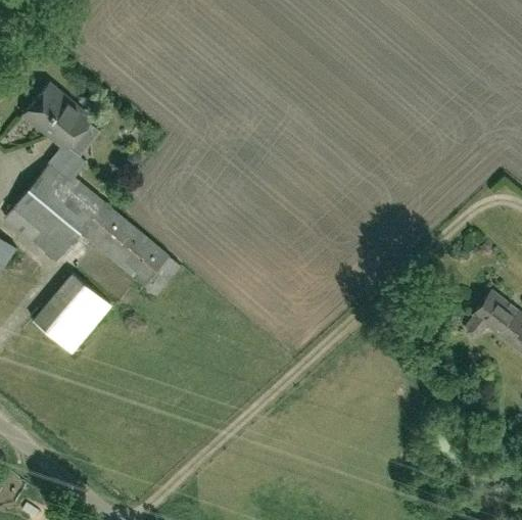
[(52,160),(53,160),(75,179),(88,163),(69,148),(94,119),(50,82),(21,116),(61,149),(52,160)]
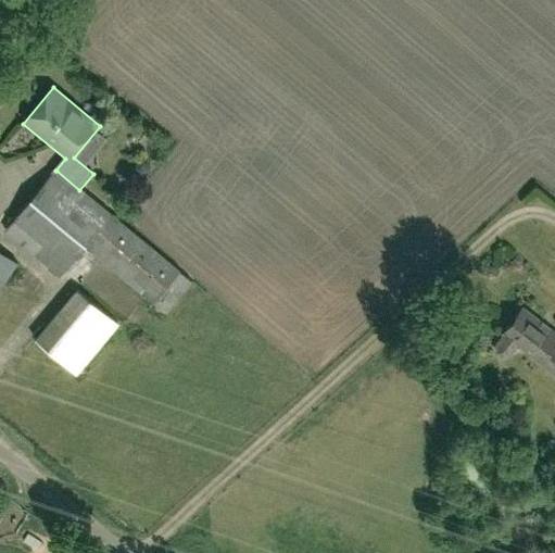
[(79,190),(55,171),(5,231),(62,277),(86,247),(156,305),(183,275),(79,190)]
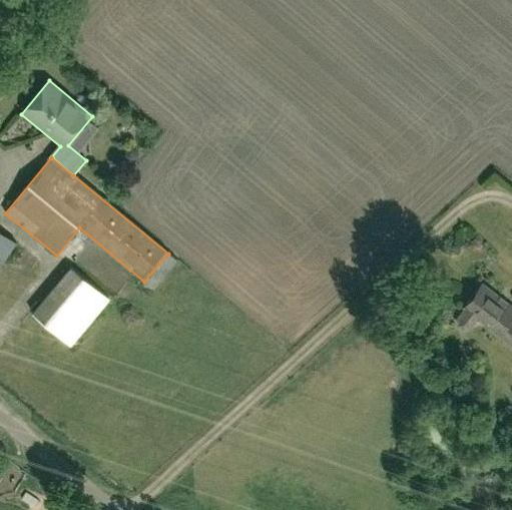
[(0,269),(6,261),(16,244),(0,233),(0,269)]
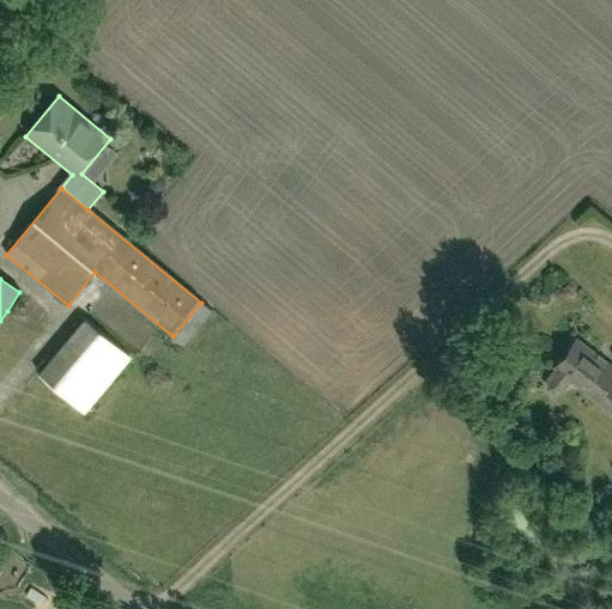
[(84,413),(131,358),(86,321),(40,376),(84,413)]
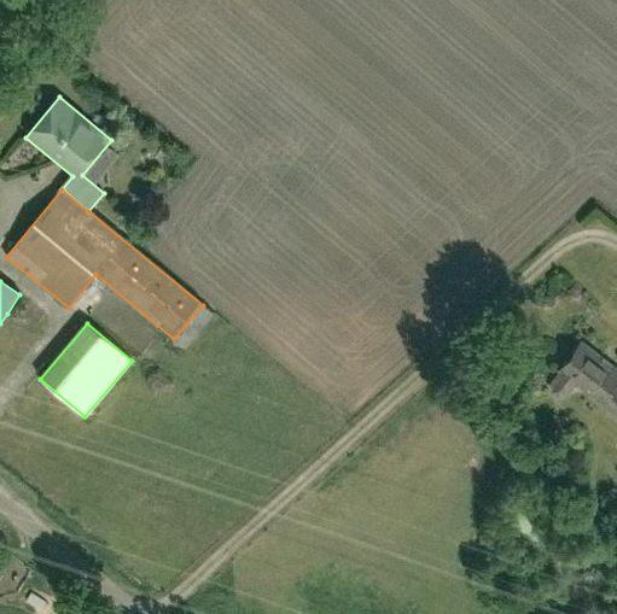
[(560,372),(551,386),(552,395),(559,401),(568,399),(578,385),(616,416),(616,384),(616,368),(583,343),(560,372)]
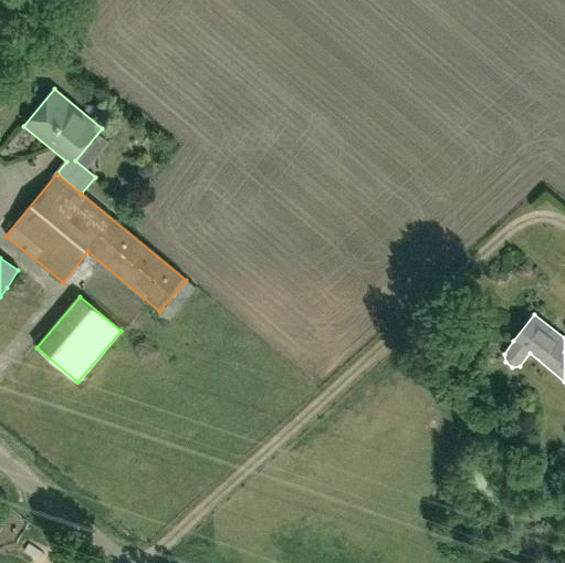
All buildings are outlined.
